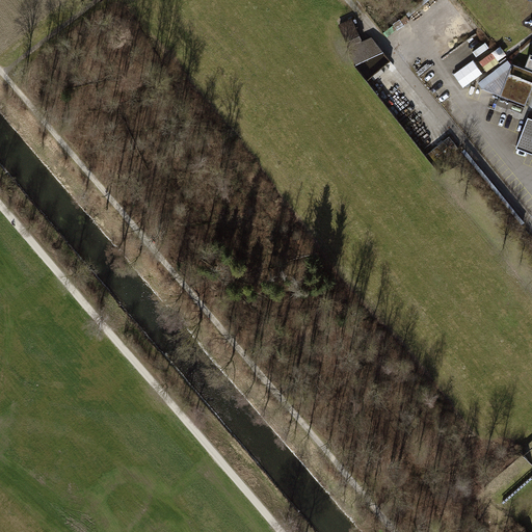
[(361,40),(357,31),(352,20),(340,25),(348,45),(349,49),(352,55),(356,64),(383,51),(372,37),(362,43),(361,40)]
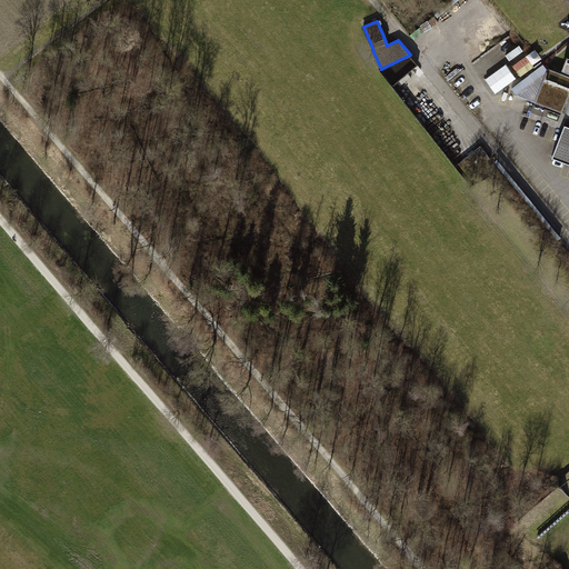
[(528,55),(511,65),(519,77),(536,67),(528,55)]
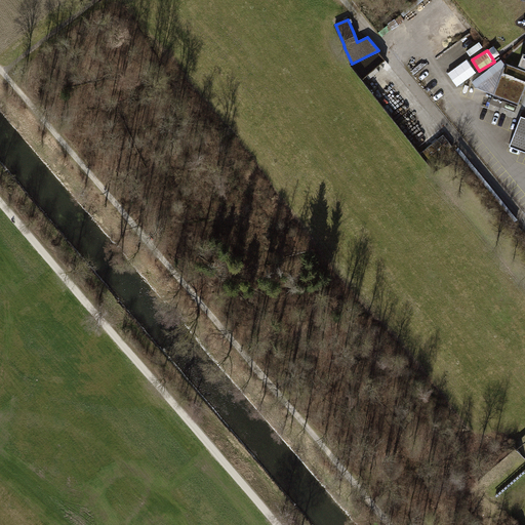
[(524,52),(523,52),(519,64),(524,66),(524,70),(506,63),(505,65),(495,89),(493,93),(518,104),(524,86),(524,93),(521,105),(524,106),(524,116),(521,115),(519,121),(509,145),(524,151),(524,52)]
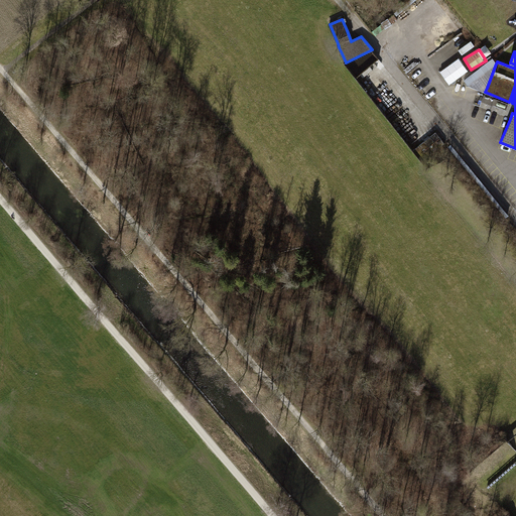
[(487,88),(496,63),(493,58),(480,68),(481,68),(464,81),(469,86),(479,78),(487,88)]
